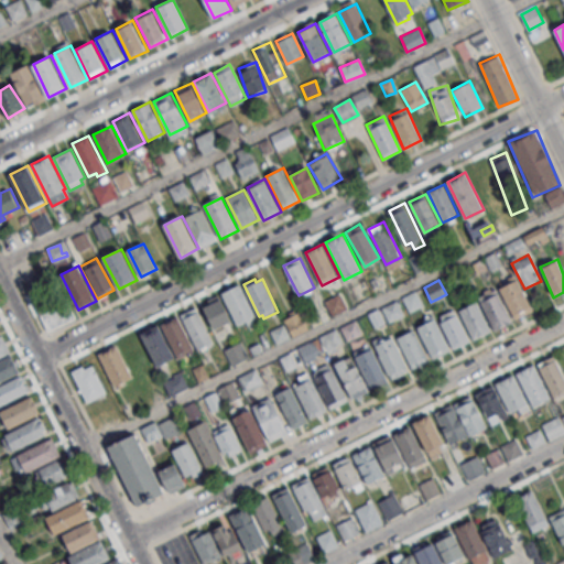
[(500,290),(519,281),(534,311),(516,321),(500,290)]
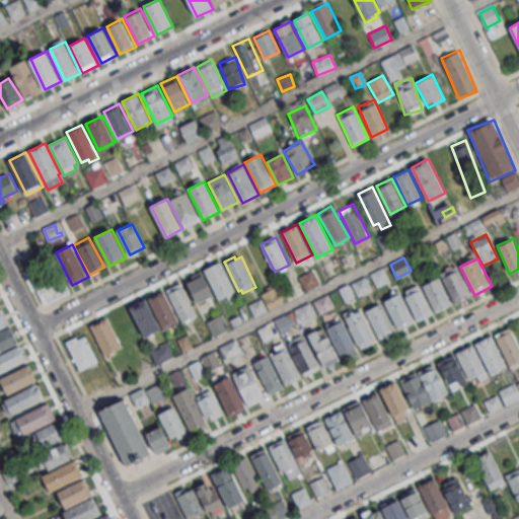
[(38,261),(25,266),(43,304),(67,293),(58,275),(47,280),(38,261)]
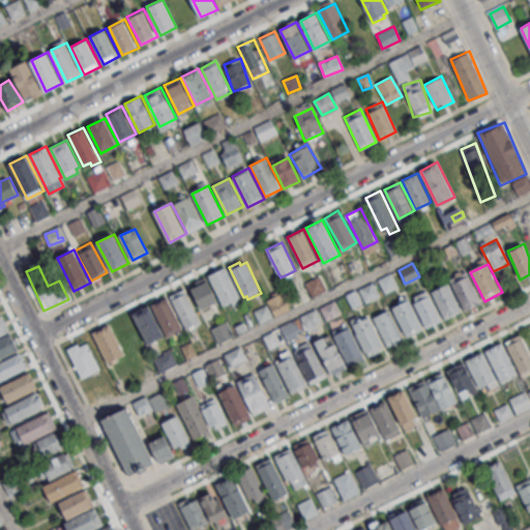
[(226,267),(241,298),(224,306),(208,275),(226,267)]
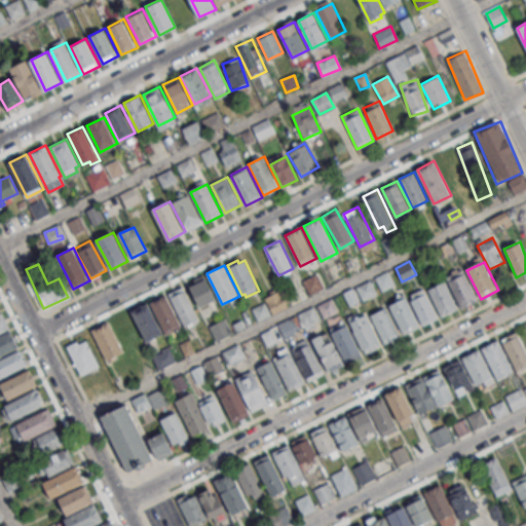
[(376,278),(388,271),(396,286),(382,292),(376,278)]
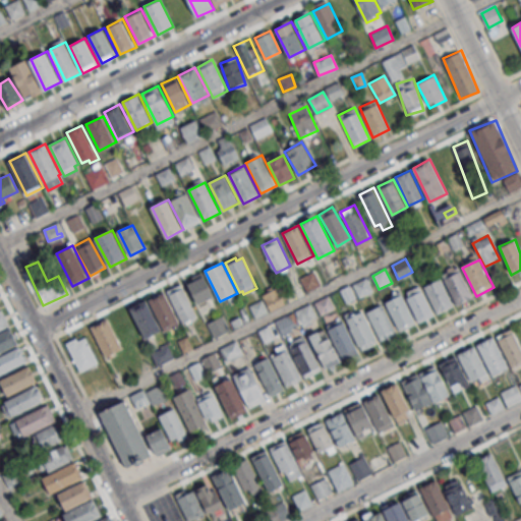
[(444,279),(460,270),(474,298),(458,306),(444,279)]
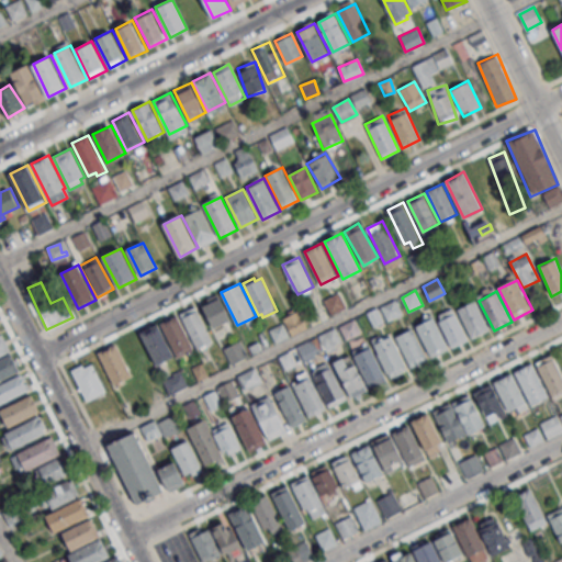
[(325,300),(340,293),(347,307),(333,314),(325,300)]
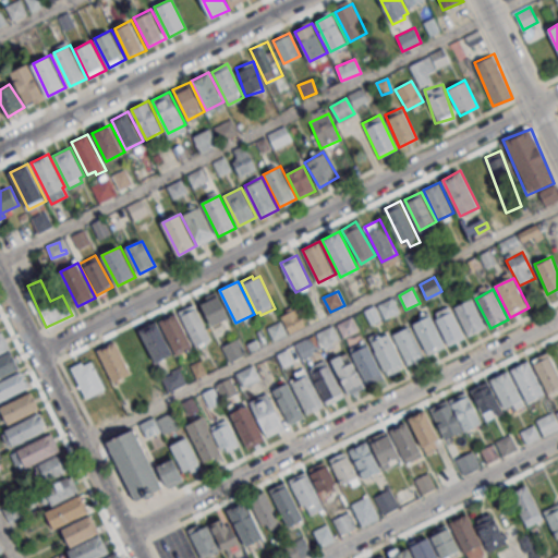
[(228,318),(218,292),(199,299),(209,326),(228,318)]
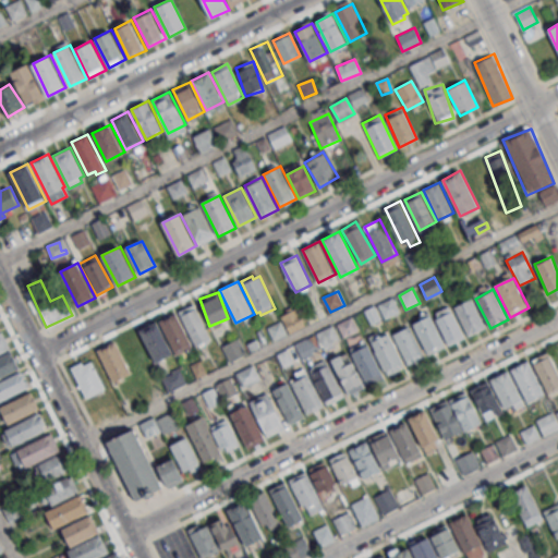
[(379,305),(393,299),(401,313),(386,319),(379,305)]
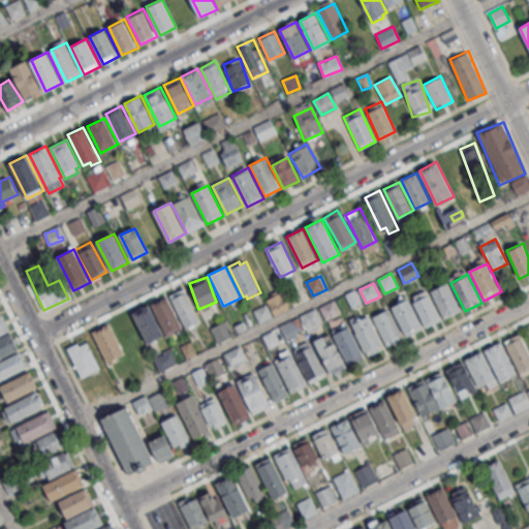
[(431,291),(447,283),(462,311),(445,320),(431,291)]
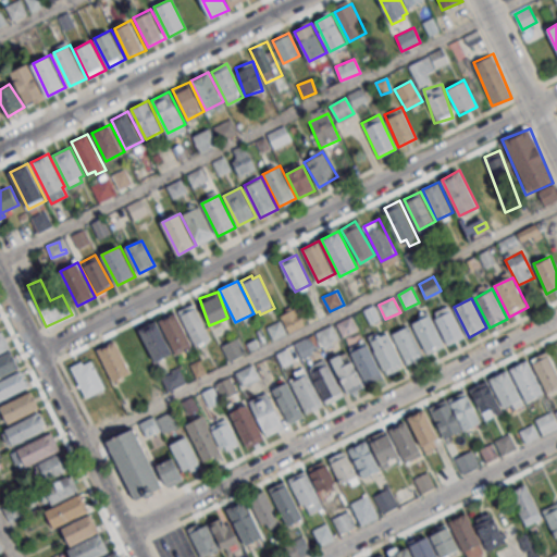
[(194,304),(211,338),(196,346),(178,311),(194,304)]
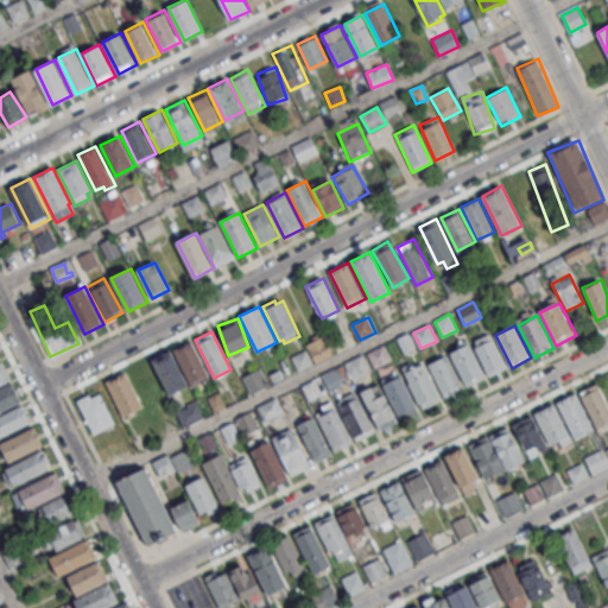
[(475,341),(491,334),(508,368),(491,378),(475,348),(479,347),(475,341)]
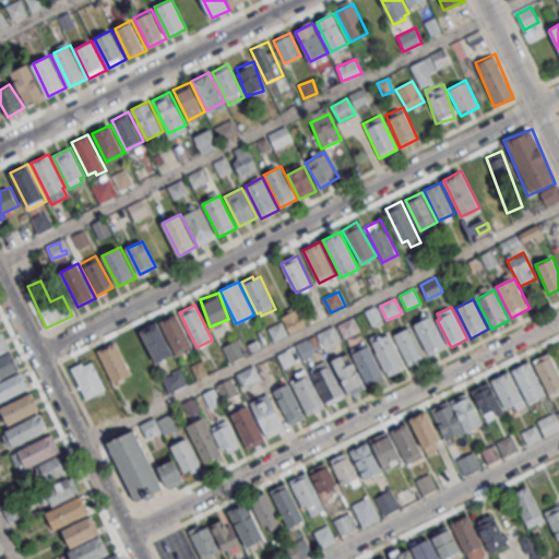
[(304,326),(296,310),(282,317),(289,332),(304,326)]
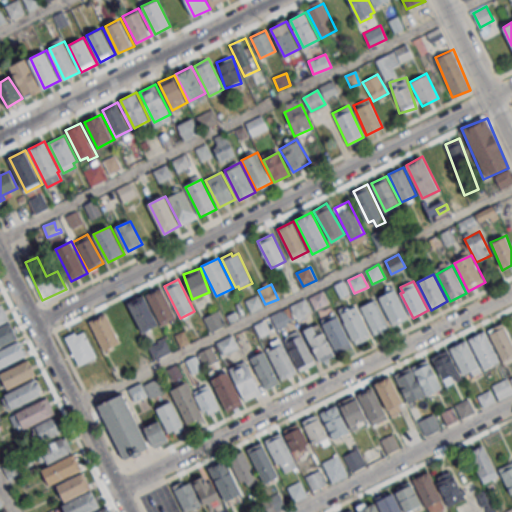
[(162,287),(178,319),(164,326),(148,294),(162,287)]
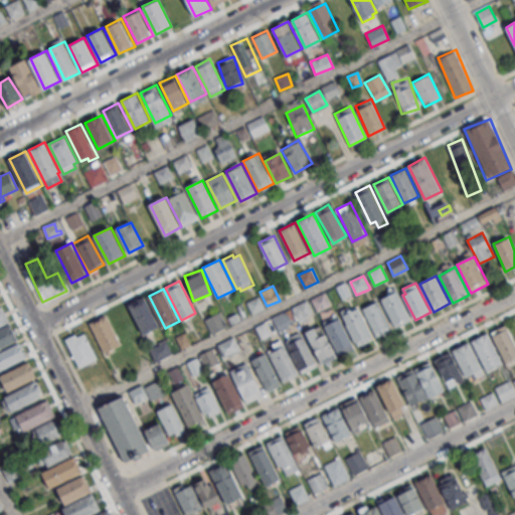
[(381,300),(398,291),(412,320),(396,328),(381,300)]
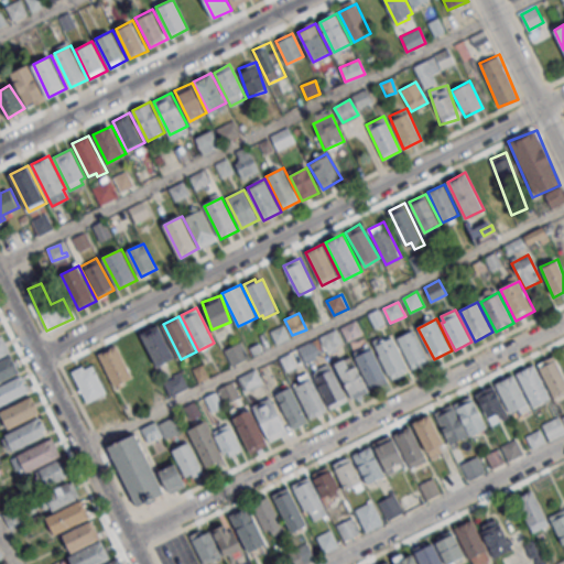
[(159,325),(175,357),(158,366),(141,334),(159,325)]
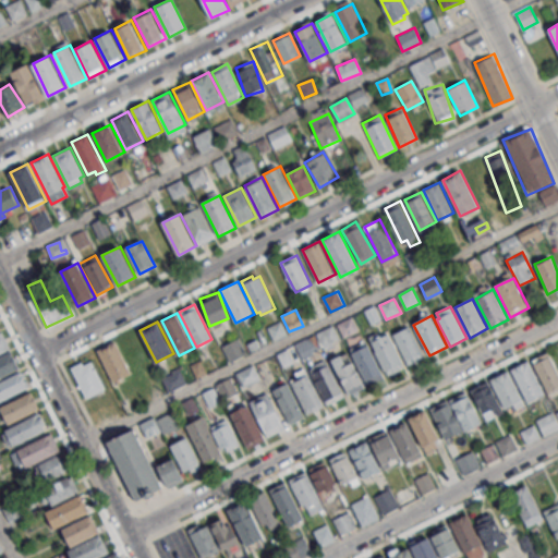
[(325,349),(339,340),(330,325),(316,334),(325,349)]
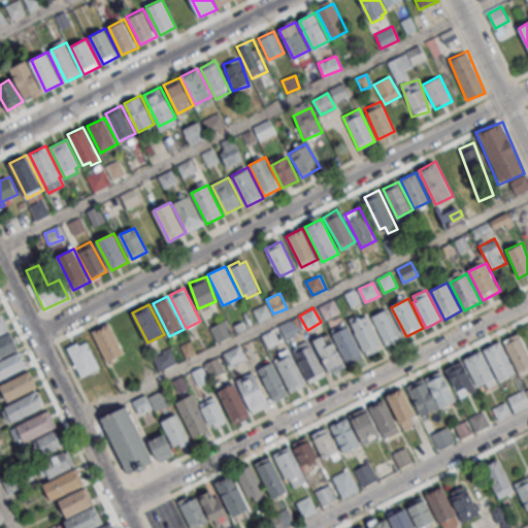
[(372,317),(388,309),(402,338),(387,345),(372,317)]
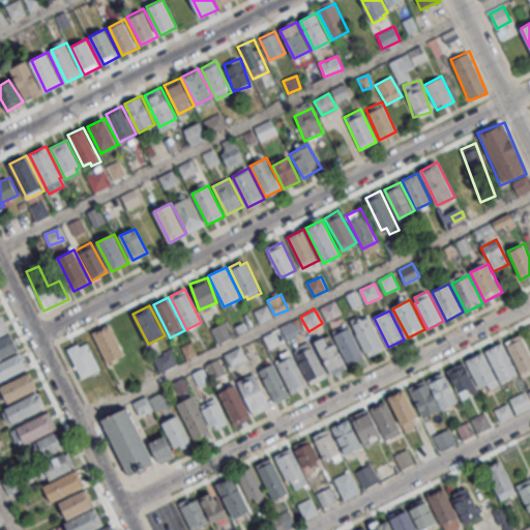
[(0,316),(0,336),(10,331),(2,315),(0,316)]
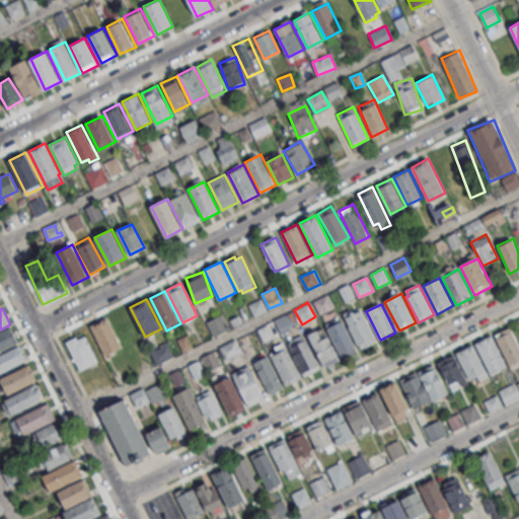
[(375,343),(360,308),(344,316),(358,350),(375,343)]
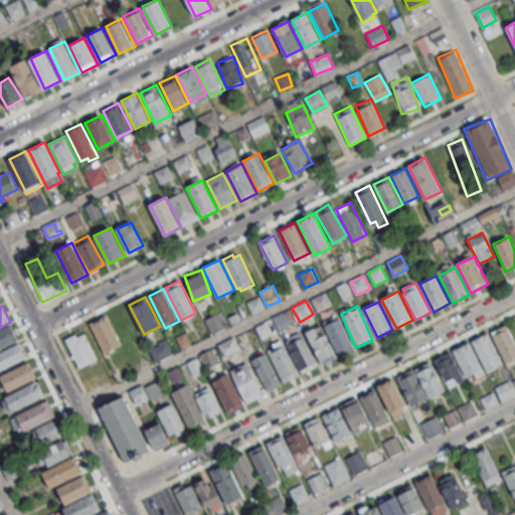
[(206,320),(221,312),(229,327),(213,335),(206,320)]
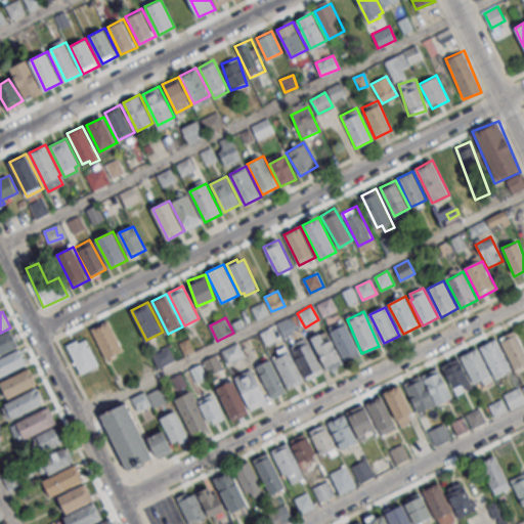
[(108,321),(124,351),(107,359),(92,330),(108,321)]
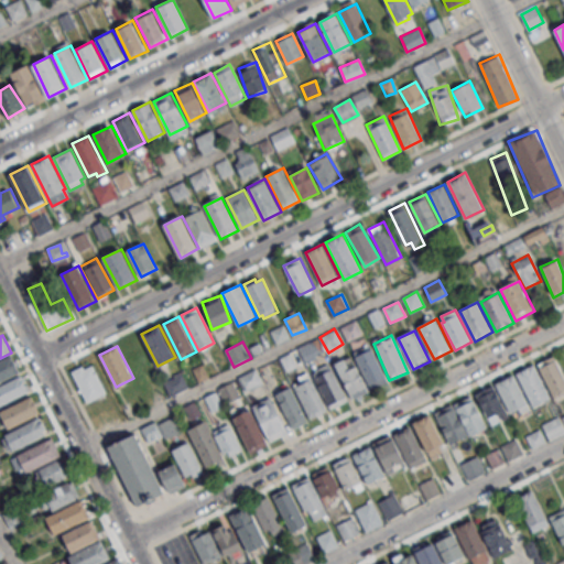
[(334,364),(350,400),(369,391),(369,390),(387,382),(371,347),(334,364)]
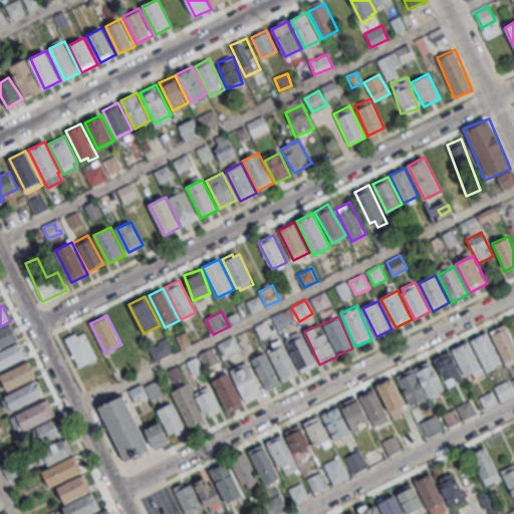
[(0,328),(0,348),(19,339),(11,323),(0,328)]
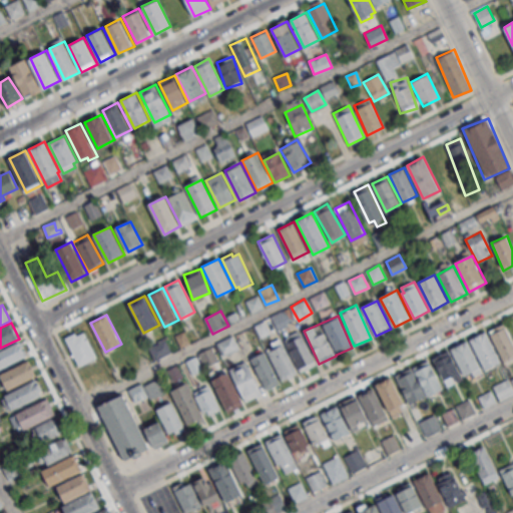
[(489,332),(504,324),(512,342),(512,359),(505,364),(489,332)]
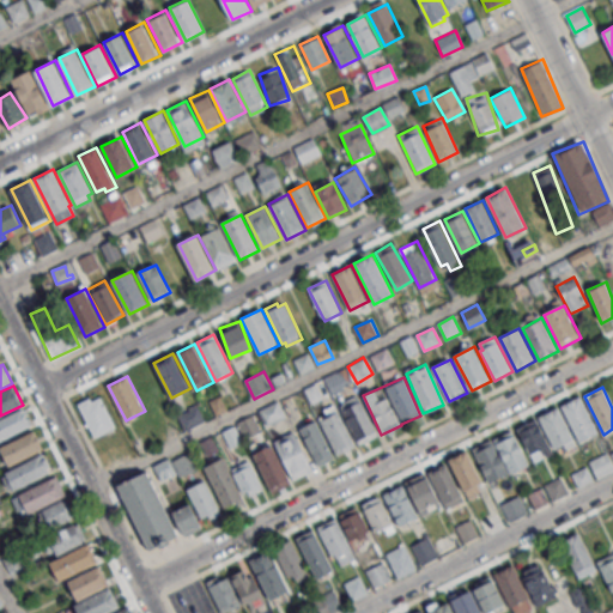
[(79,404),(96,438),(117,428),(102,396),(93,401),(91,398),(79,404)]
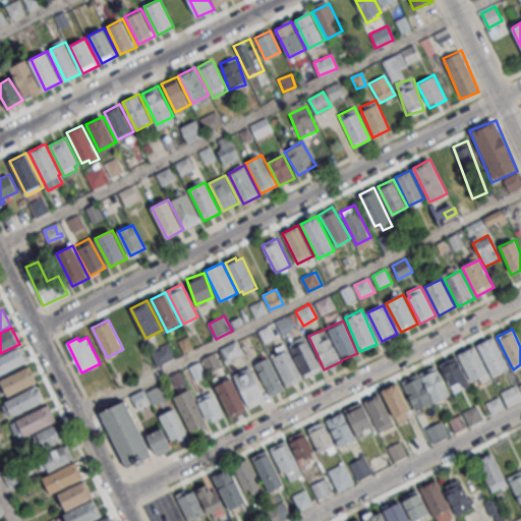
[(477,345),(495,337),(510,367),(494,377),(477,345)]
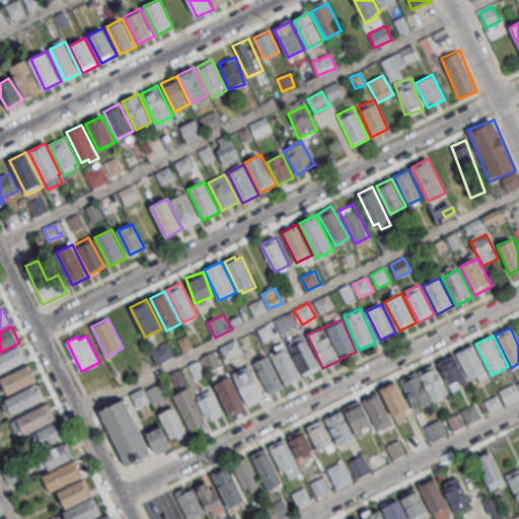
[(218,348),(223,361),(241,353),(235,340),(218,348)]
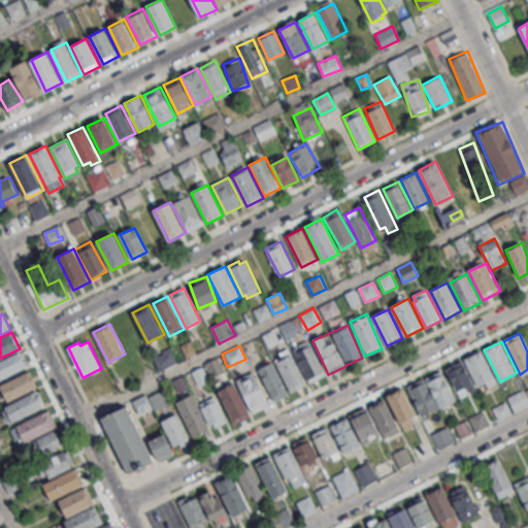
[(295,354),(311,345),(327,375),(309,384),(295,354)]
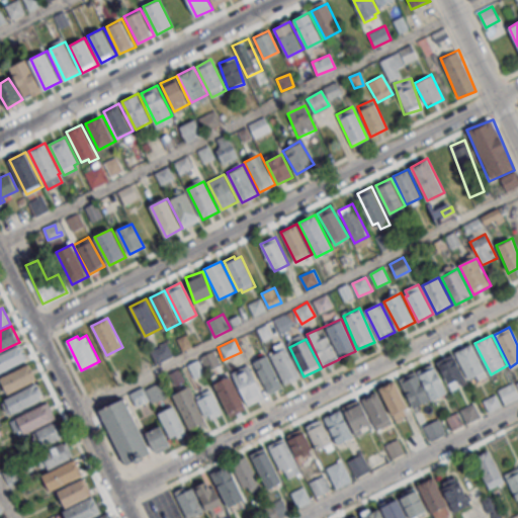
[(173,354),(166,341),(150,350),(157,363),(173,354)]
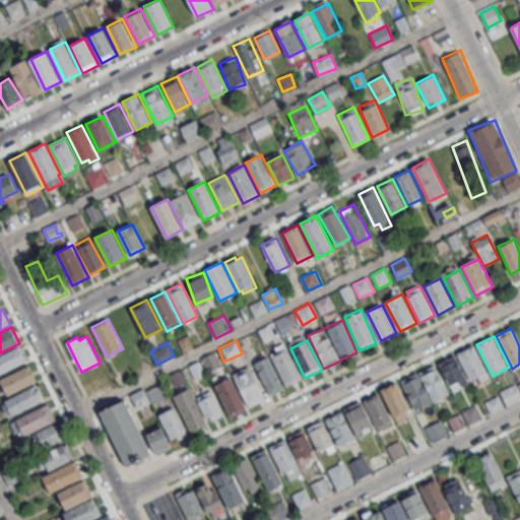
[(0,355),(0,376),(28,362),(20,345),(0,355)]
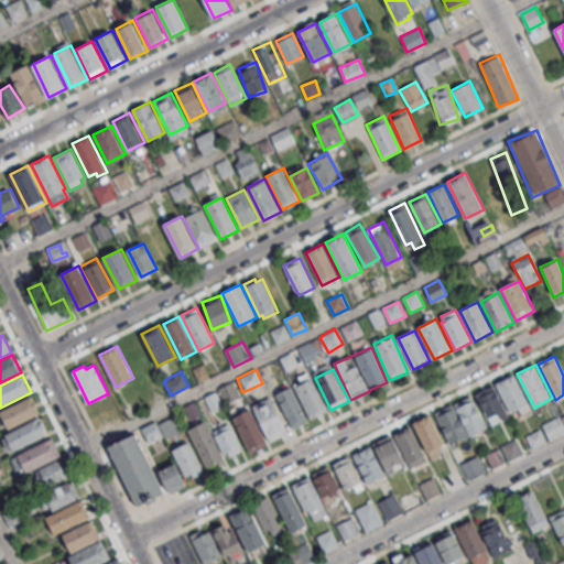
[(497,383),(513,376),(529,407),(512,415),(497,383)]
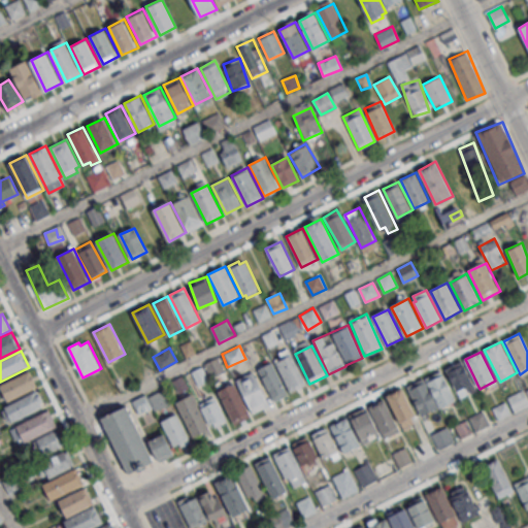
[(275,363),(293,355),(307,385),(291,393),(275,363)]
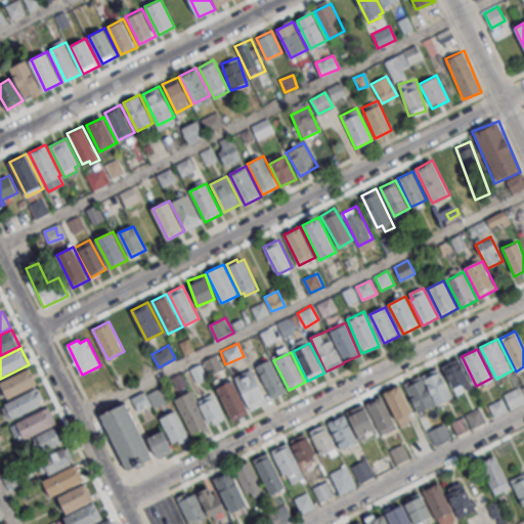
[(203,359),(208,375),(223,369),(218,354),(203,359)]
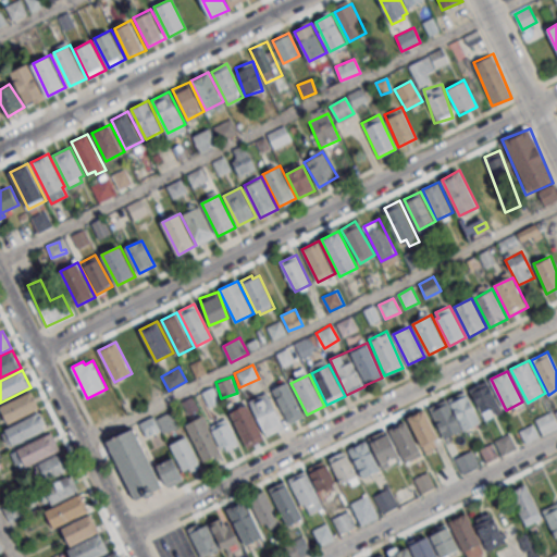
[(471,390),(487,381),(504,411),(486,420),(471,390)]
